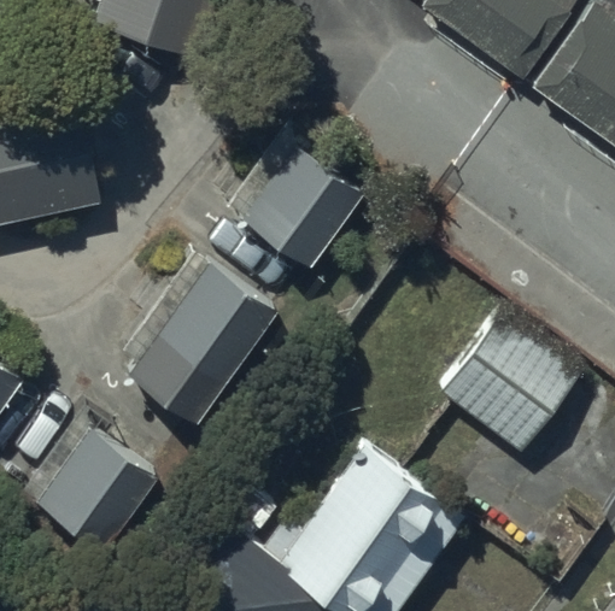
[(98,0),(100,1),(93,23),(194,60),(215,0),(98,0)]
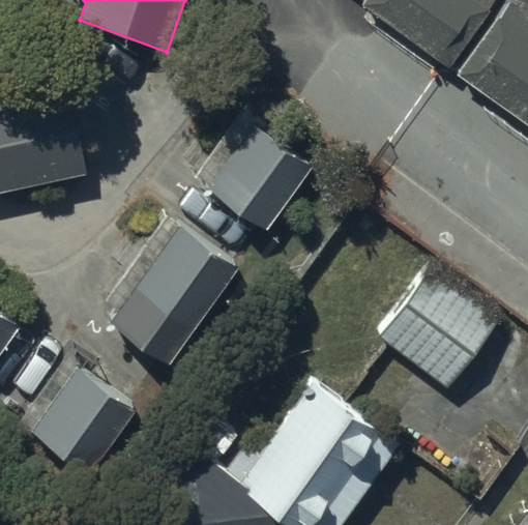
[(474,0),(363,0),(361,3),(447,67),(490,10),(474,0)]
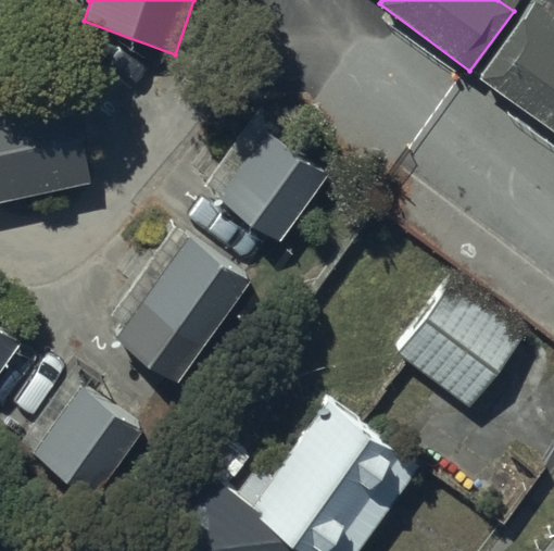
[(0,101),(0,203),(90,187),(72,88),(0,101)]
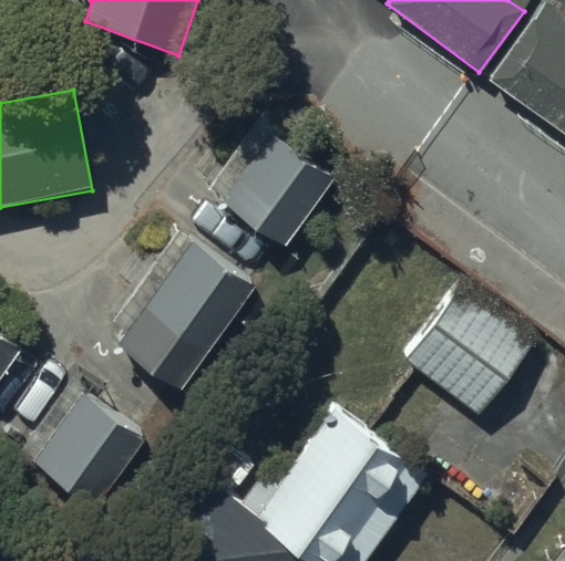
[(271,136),(223,204),(283,247),(331,179),(271,136)]
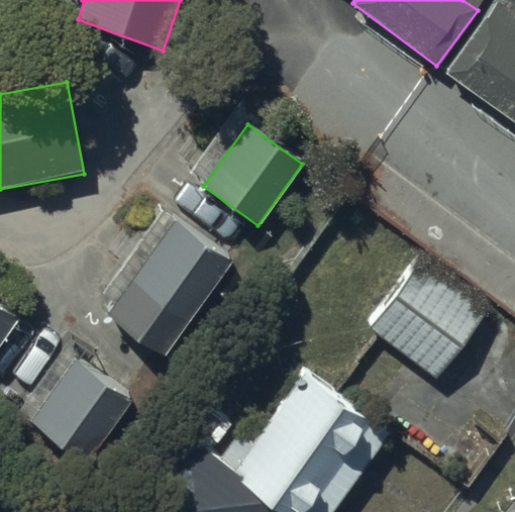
[(175,224),(108,316),(163,355),(229,264),(175,224)]
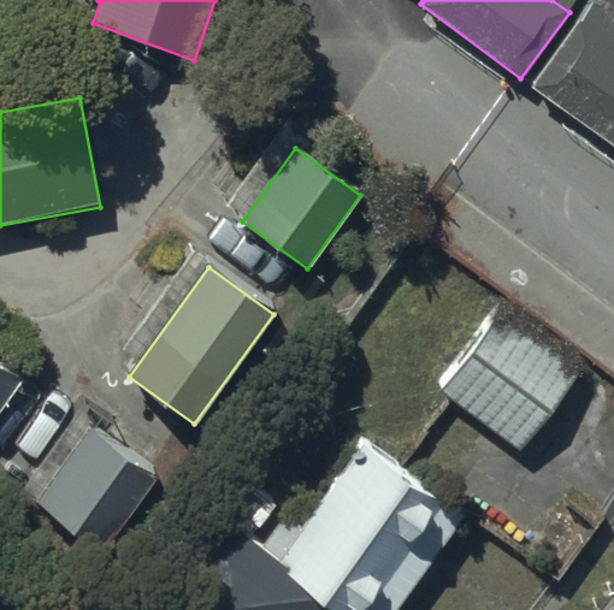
[(502,312),(440,394),(517,454),(549,410),(547,408),(577,369),(502,312)]
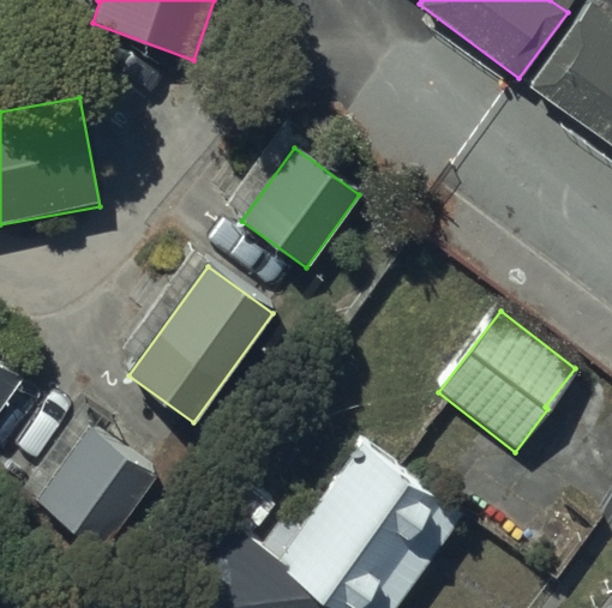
[(0,365),(0,405),(19,379),(0,365)]
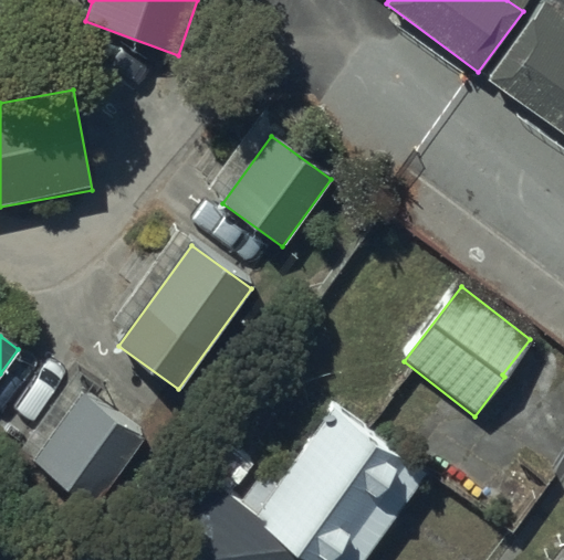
[(82,397),(34,463),(95,507),(143,440),(82,397)]
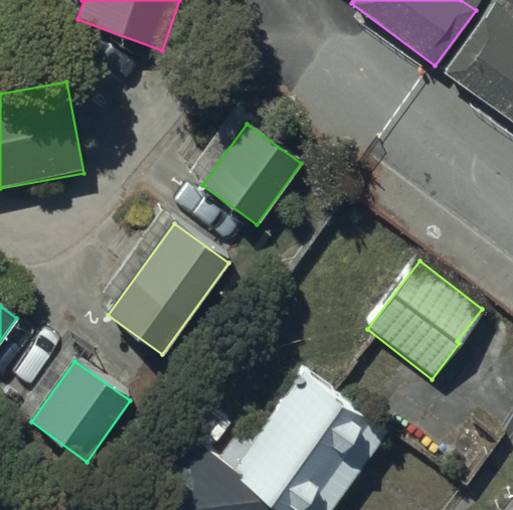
[(302,374),(228,474),(278,509),(333,509),(385,435),(302,374)]
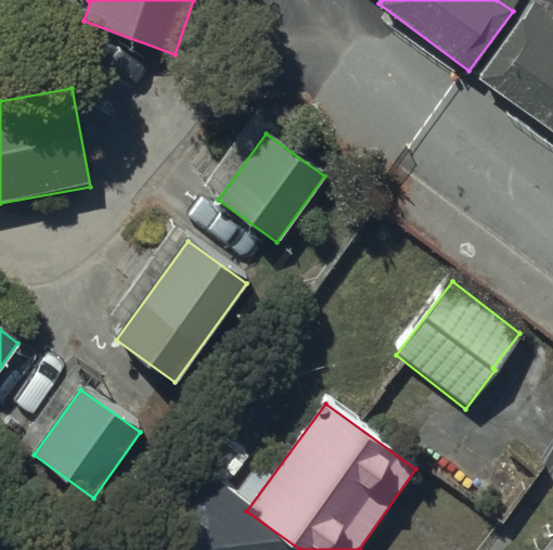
[(299,549),(246,511),(205,482),(157,549),(299,549)]
